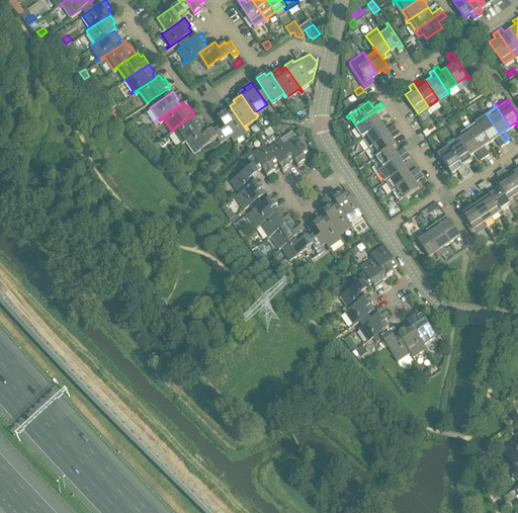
[(112,106),(108,109),(112,115),(118,111),(114,105),(112,106)]
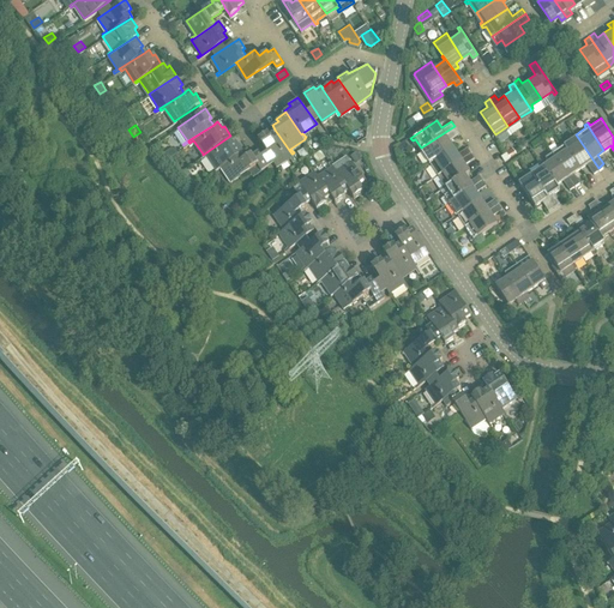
[(426,162),(453,144),(449,137),(458,131),(455,126),(421,148),(427,158),(425,160),(426,162)]
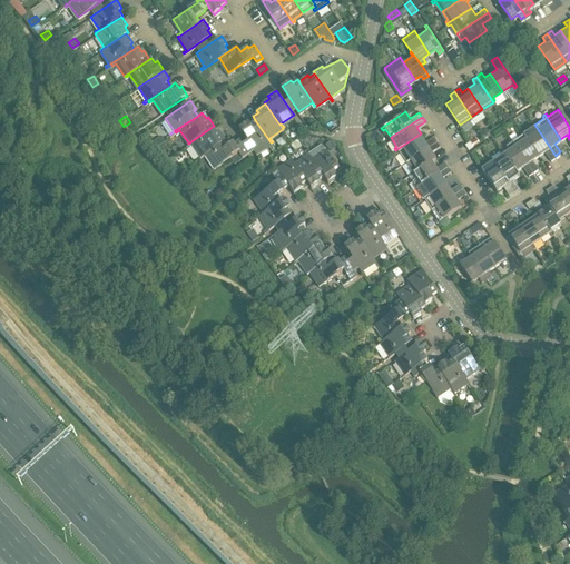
[(274,146),(272,142),(271,142),(255,120),(251,124),(249,121),(239,127),(247,139),(257,152),(269,144),(272,148),(274,146)]
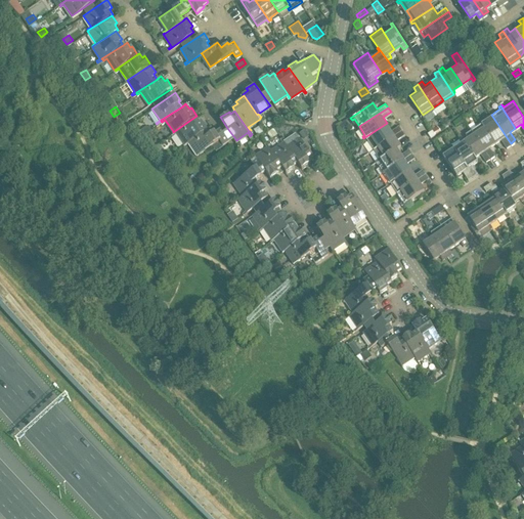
[(480,119),(495,141),(500,138),(506,145),(511,143),(491,115),(483,120),(482,118),(480,119)]
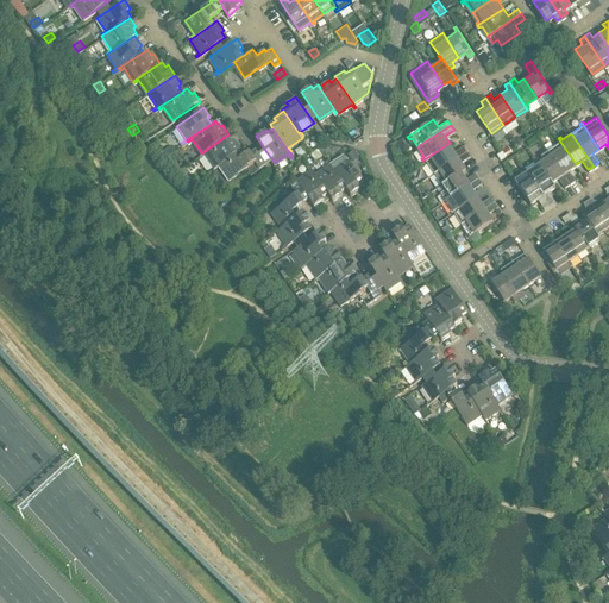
[(214,167),(219,163),(218,163),(238,150),(240,149),(234,138),(232,139),(228,134),(201,154),(201,152),(199,154),(201,156),(205,152),(214,167)]
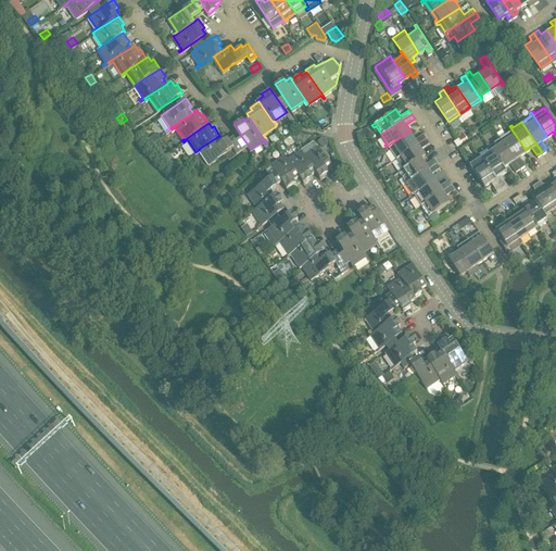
[(366,124),(359,128),(362,133),(369,128),(366,124)]
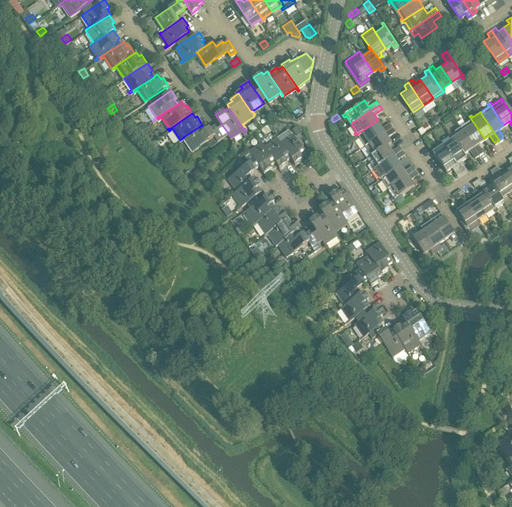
[(484,138),(469,116),(467,117),(469,119),(460,125),(479,153),(484,150),(479,142),(484,138)]
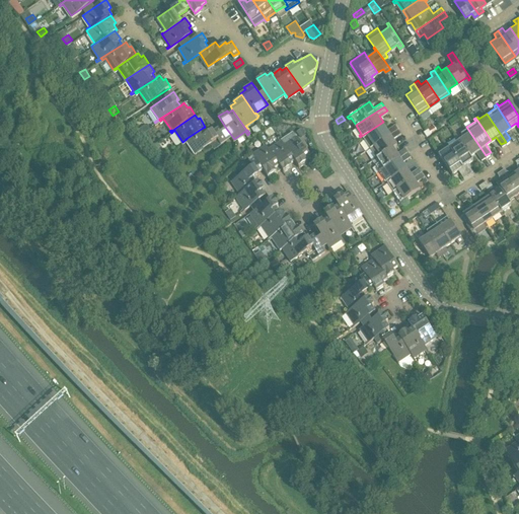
[(145,122),(138,127),(142,131),(151,126),(148,123),(145,122)]
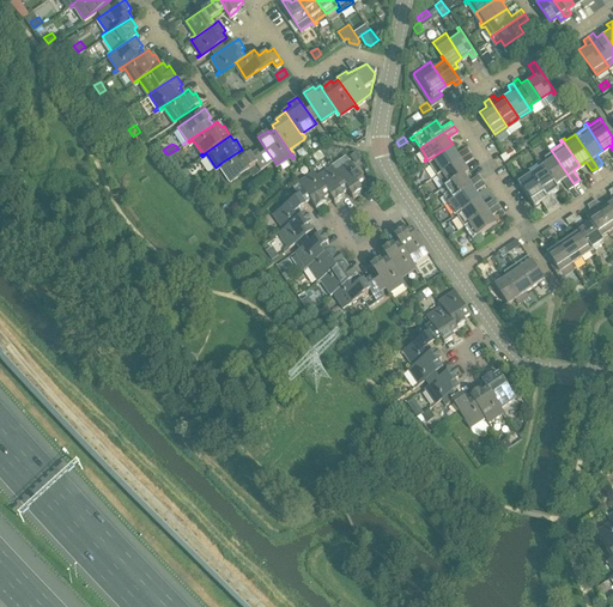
[(436,171),(469,150),(466,145),(457,151),(453,144),(425,162),(428,163),(430,162),(436,171)]
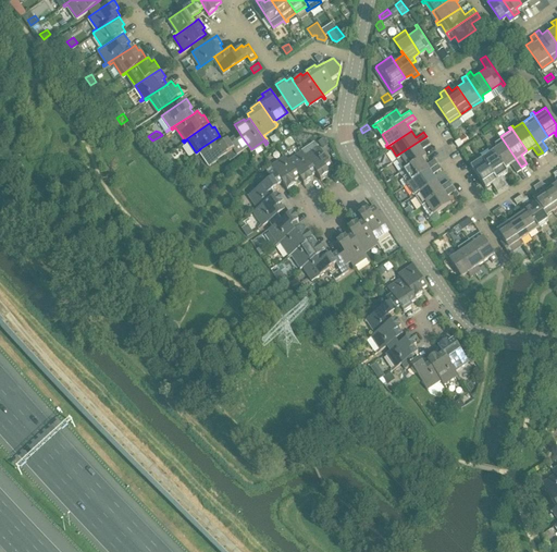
[(463,131),(458,134),(459,135),(462,140),(467,137),(463,131)]
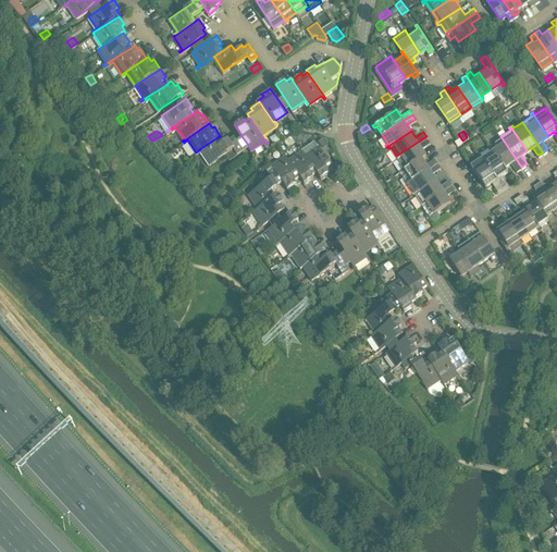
[(322,133),(317,137),(321,144),(326,140),(322,133)]
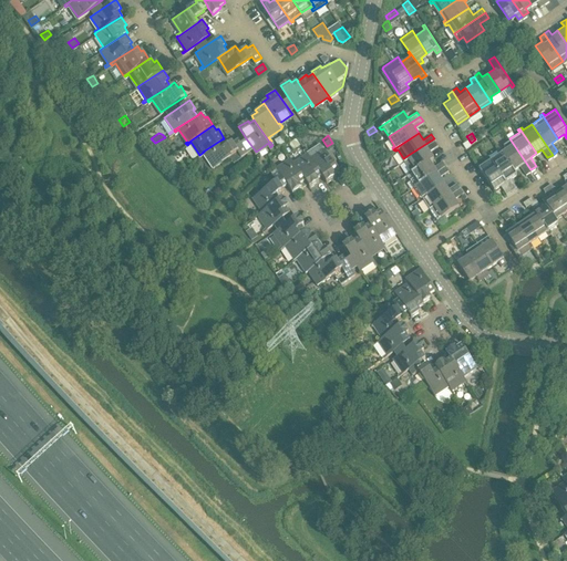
[(225,145),(222,139),(203,152),(204,152),(213,166),(237,149),(241,155),(247,151),(239,137),(234,141),(233,139),(225,145)]
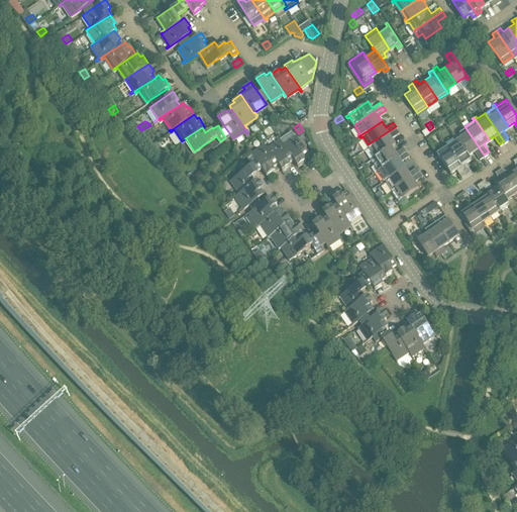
[(396,126),(368,144),(374,154),(370,157),(371,159),(375,156),(375,155),(391,144),(396,141),(392,135),(399,130),(396,126)]
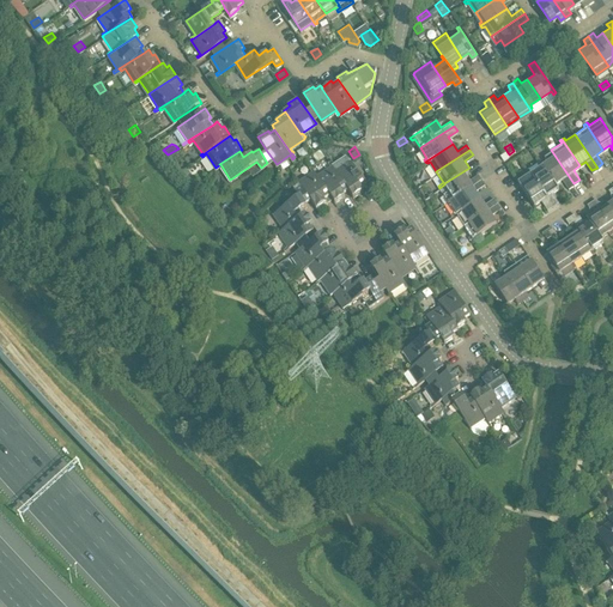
[(574,183),(551,150),(545,155),(547,158),(542,162),(541,163),(558,187),(559,186),(556,182),(563,177),(569,186),(574,183)]
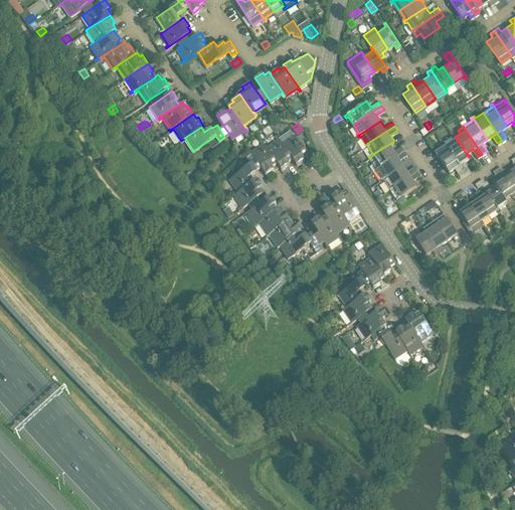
[(295,132),(282,141),(293,158),(297,164),(305,158),(304,156),(309,153),(295,132)]
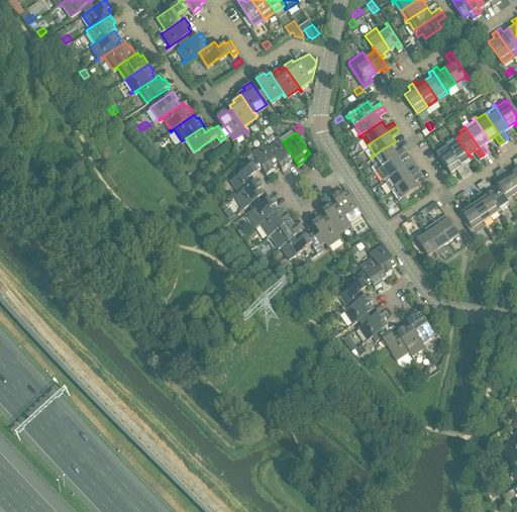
[(279,138),(268,145),(267,146),(279,163),(283,169),(291,164),(289,162),(294,159),(283,141),(278,133),(277,134),(279,138)]
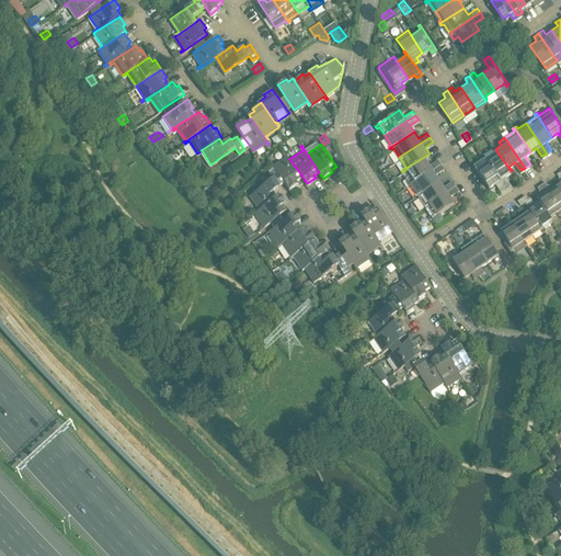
[(495,146),(493,148),(494,150),(484,156),(506,186),(511,183),(505,176),(511,171),(495,149),(496,148),(495,146)]
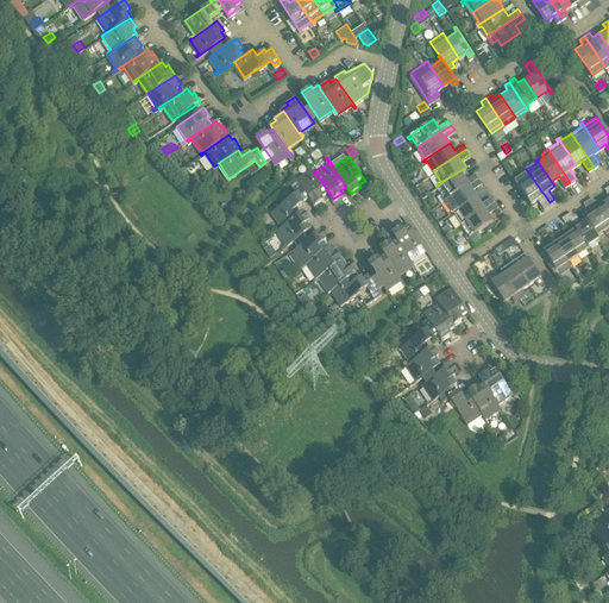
[(296,177),(300,182),(309,196),(308,196),(314,205),(325,198),(322,195),(328,192),(314,173),(315,171),(309,163),(307,164),(309,168),(296,177)]
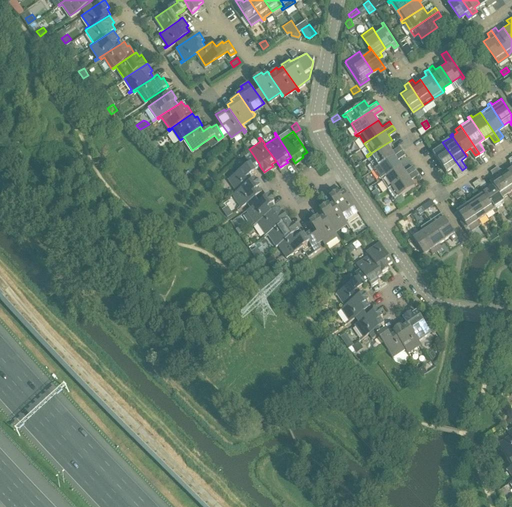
[(462,170),(442,142),(434,148),(433,146),(431,147),(446,169),(452,165),(457,173),(462,170)]
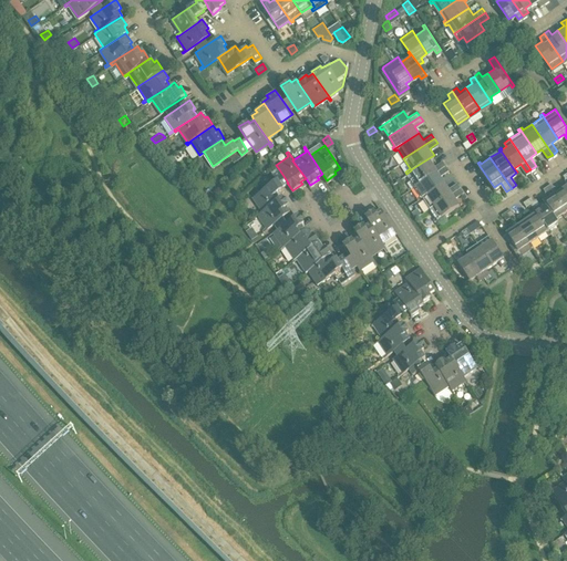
[(414,184),(445,163),(442,158),(433,165),(429,158),(411,169),(411,170),(414,175),(410,177),(414,184)]
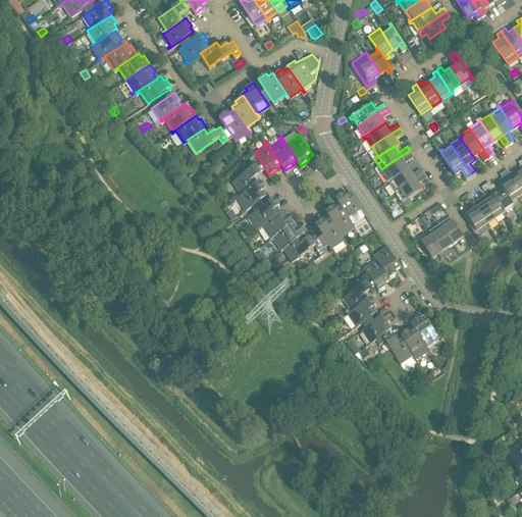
[(386,181),(408,166),(405,161),(413,155),(410,150),(381,169),(386,178),(385,179),(386,181)]
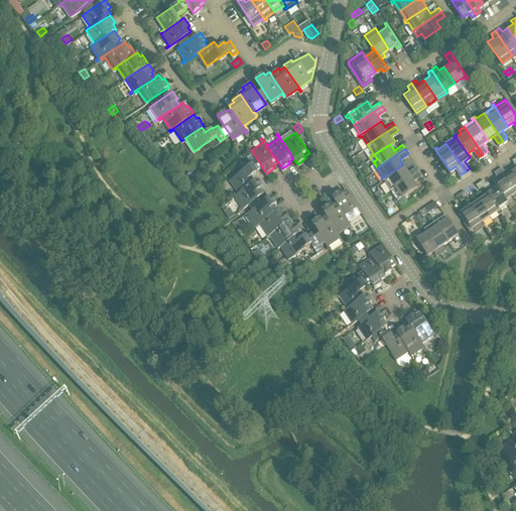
[(172,154),(169,150),(162,155),(165,159),(172,154)]
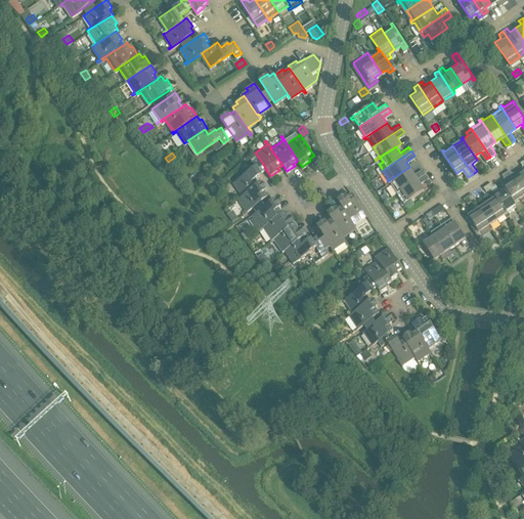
[(261,172),(265,169),(266,169),(258,157),(252,161),(256,166),(233,181),(242,193),(242,195),(261,181),(258,176),(262,174),(261,172)]
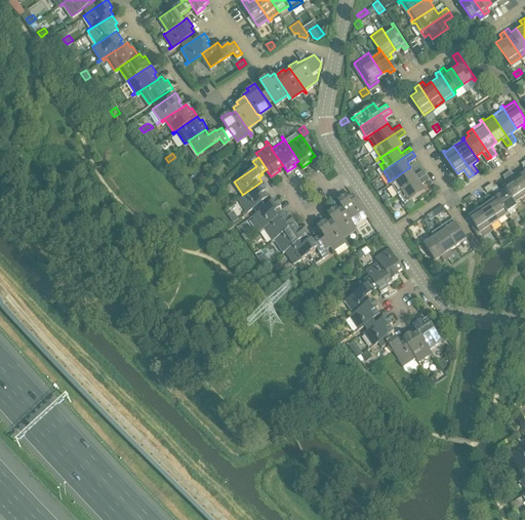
[(397,191),(426,171),(422,167),(414,173),(410,167),(389,182),(390,184),(392,183),(397,191)]
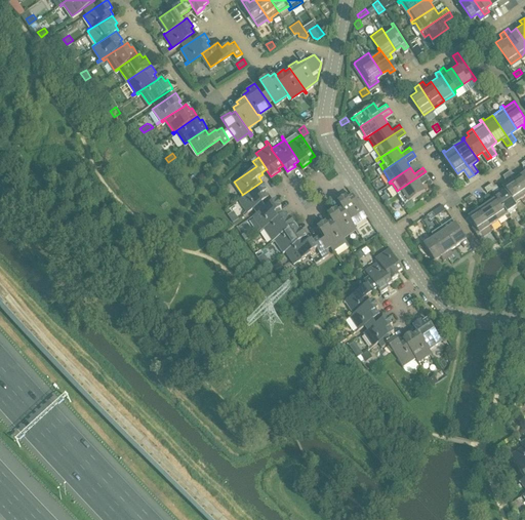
[(524,193),(524,178),(521,172),(516,176),(513,171),(513,172),(511,168),(507,170),(524,198),(524,197),(524,193),(524,194),(524,193)]
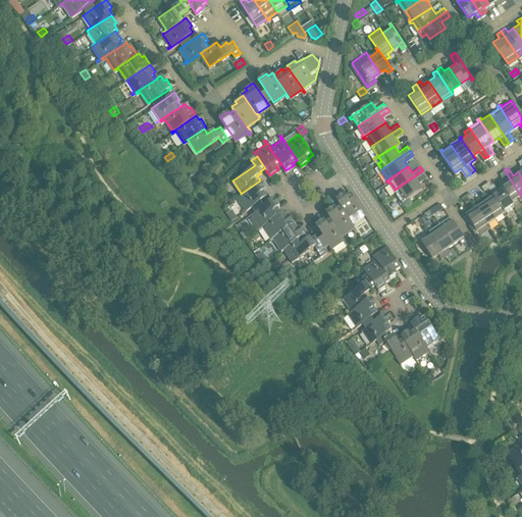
[(521,197),(504,169),(500,171),(503,175),(506,181),(500,184),(511,200),(512,200),(518,195),(520,198),(521,197)]
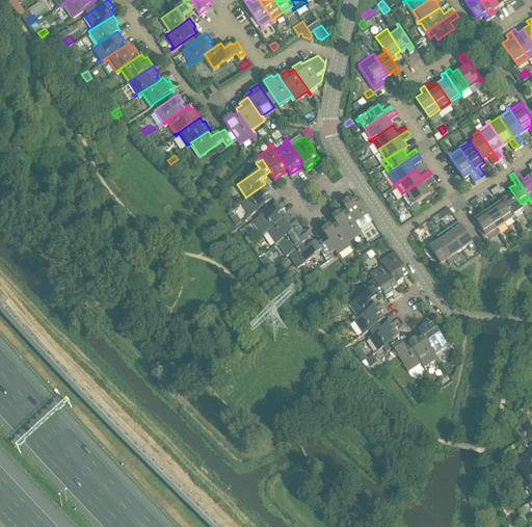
[(431,174),(402,193),(408,203),(406,204),(407,206),(430,190),(426,184),(434,179),(431,174)]
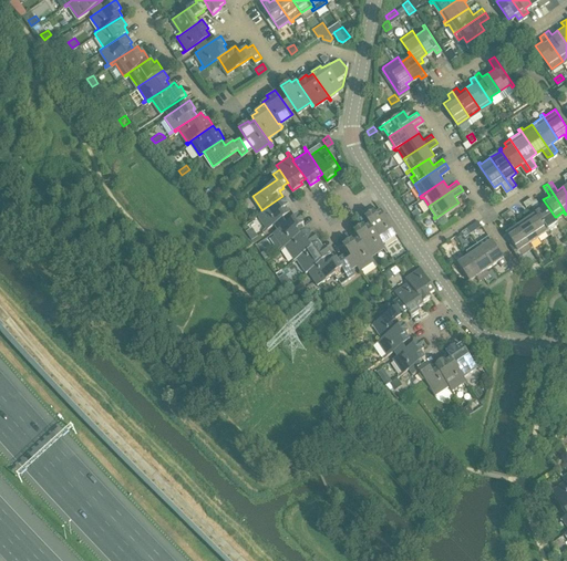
[(527,197),(529,201),(536,210),(549,231),(553,229),(550,227),(558,221),(556,217),(555,217),(543,199),(538,203),(536,199),(533,198),(531,195),(527,197)]
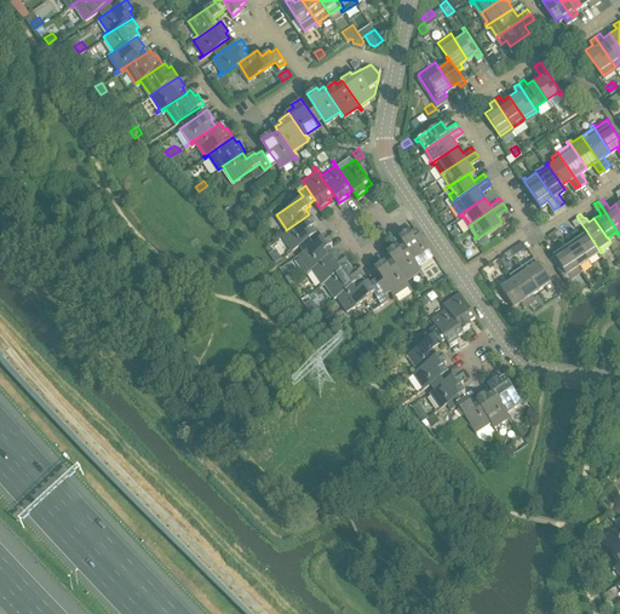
[(314,225),(316,224),(309,214),(286,230),(286,229),(282,233),(291,246),(287,250),(288,252),(317,231),(314,225)]
